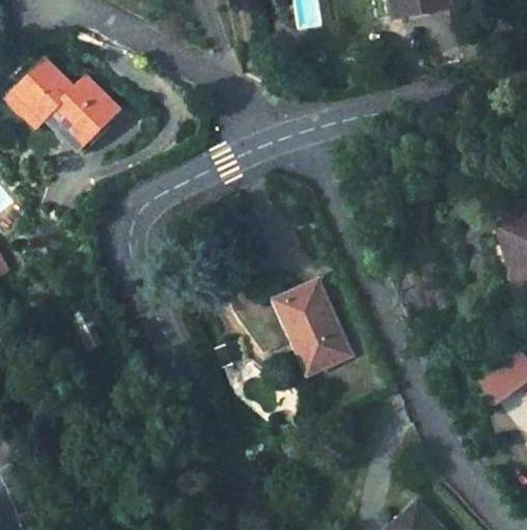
[(408,0),(411,16),(454,8),(452,0),(408,0)]
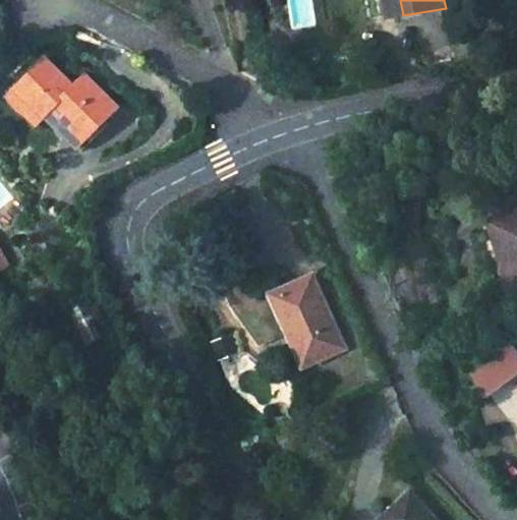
[(45,58),(7,96),(36,124),(47,114),(59,103),(91,134),(103,121),(119,106),(87,72),(73,85),(45,58)]
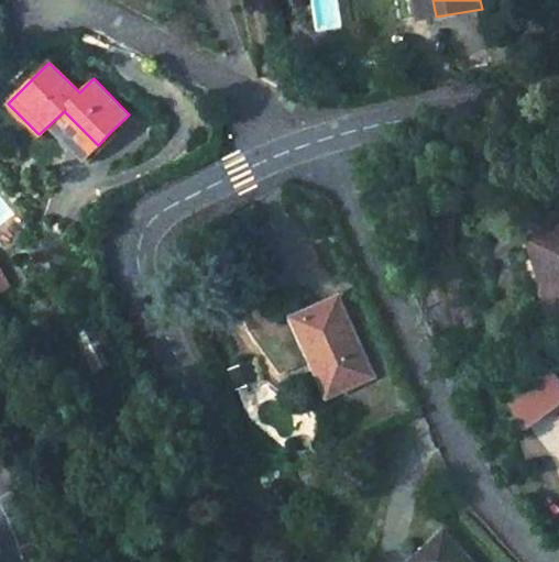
[(64,111),(51,123),(90,162),(116,135),(111,131),(98,145),(64,111)]
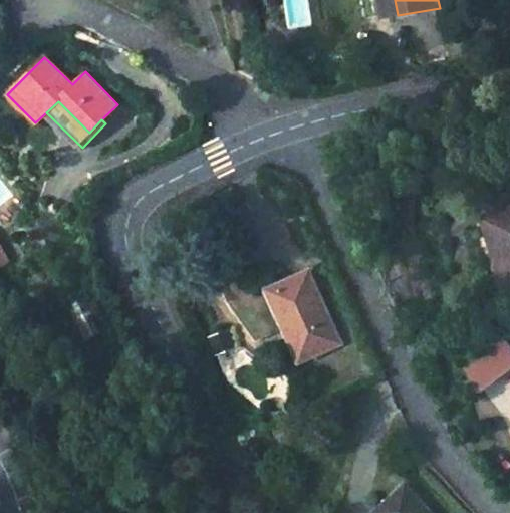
[(509,149),(497,155),(506,178),(509,187),(509,149)]
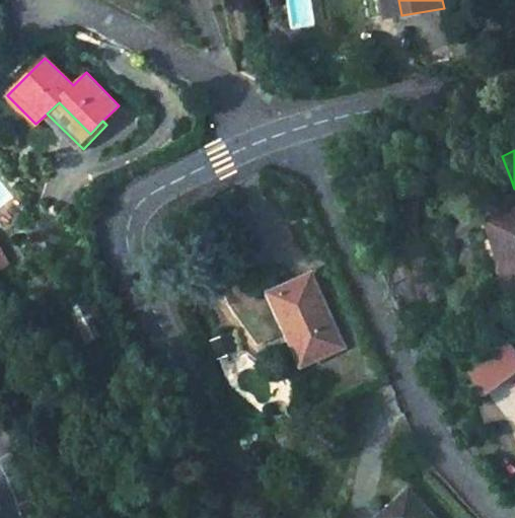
[(514,205),(484,218),(500,260),(506,256),(514,281),(514,205)]
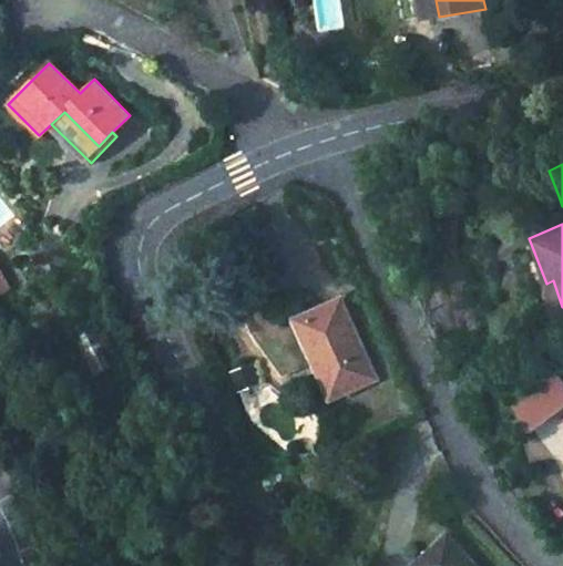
[(336,297),(299,311),(316,351),(310,353),(326,392),(368,374),(336,297)]
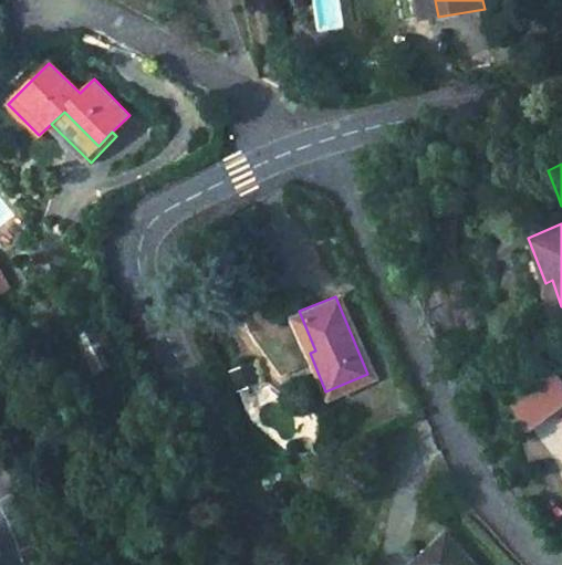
[(263,468),(273,491),(281,489),(298,483),(283,451),(261,460),(263,468)]
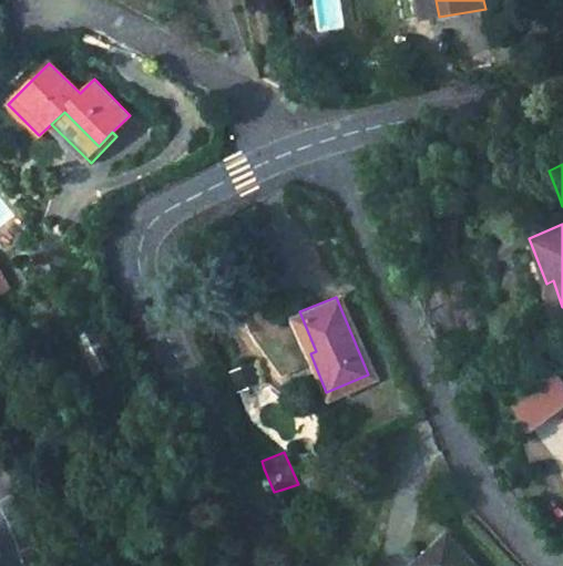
[(467,565),(442,537),(411,565),(467,565)]
